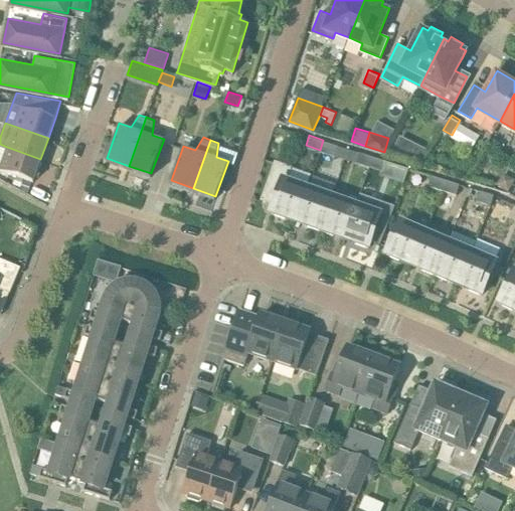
[(324,140),(321,150),(335,154),(338,144),(324,140)]
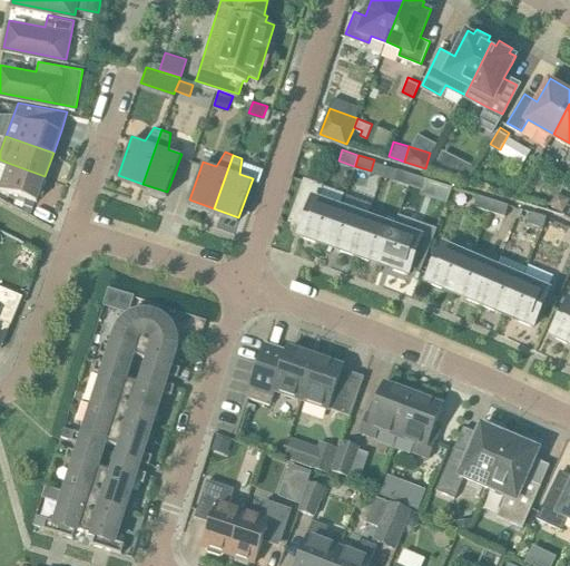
[(462,159),(454,176),(465,182),(473,165),(462,159)]
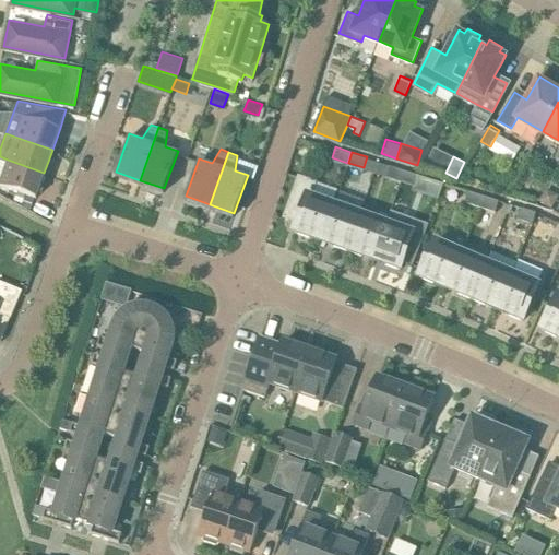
[(8,160),(0,180),(0,182),(36,196),(44,173),(8,160)]
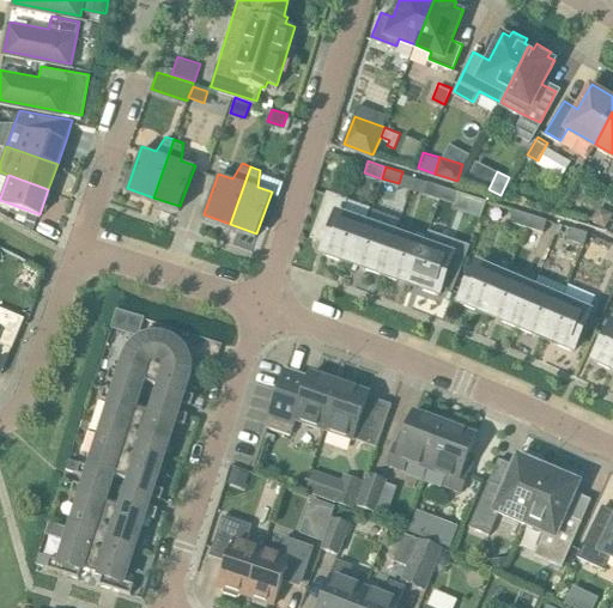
[(438,196),(443,184),(426,178),(423,190),(438,196)]
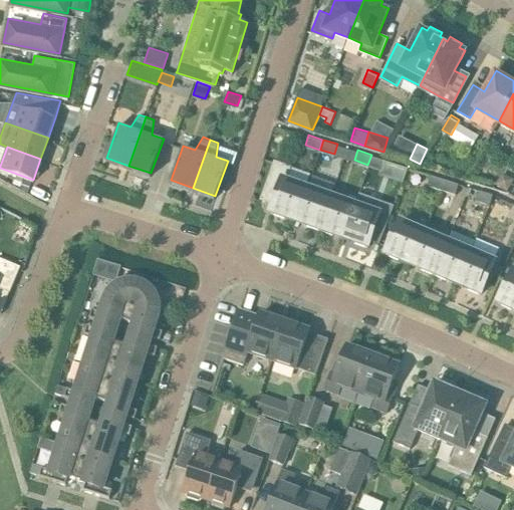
[(371,155),(367,165),(381,169),(386,159),(371,155)]
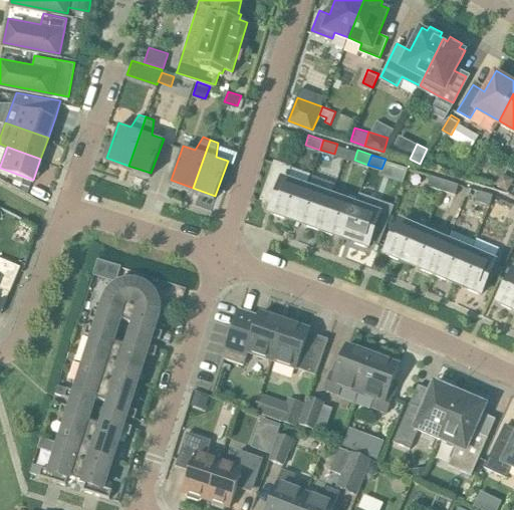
[(307,185),(285,178),(290,165),(276,160),(263,196),(275,200),(271,210),(295,219),(307,185)]
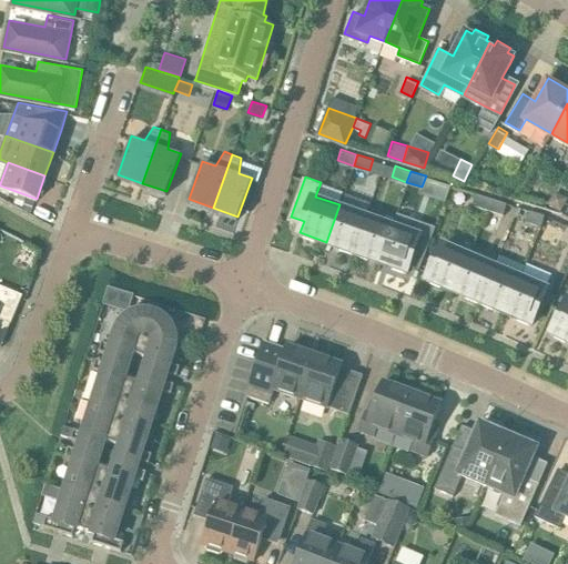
[(567,198),(567,195),(556,189),(548,202),(561,210),(567,198)]
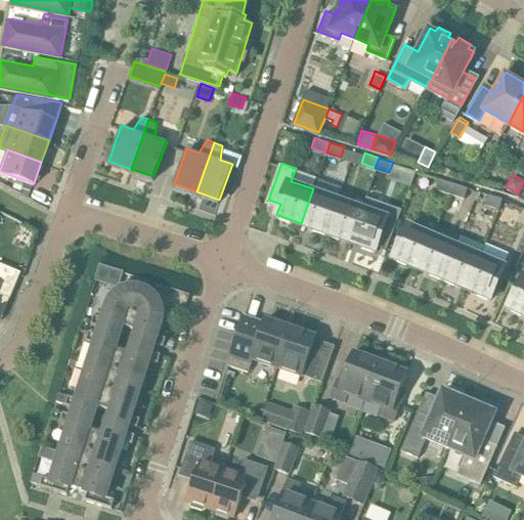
[(453,180),(438,176),(435,187),(449,191),(453,180)]
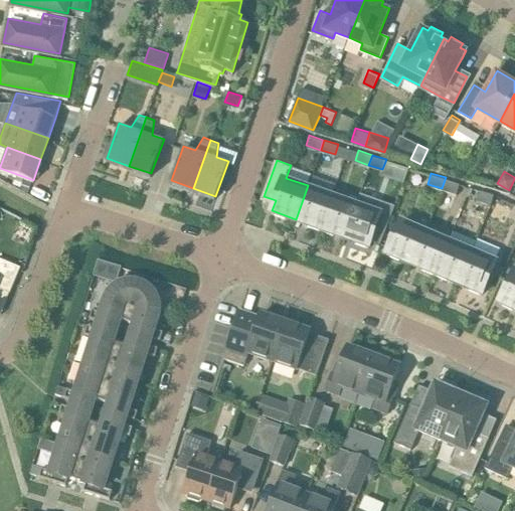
[(442,188),(456,193),(460,182),(446,177),(442,188)]
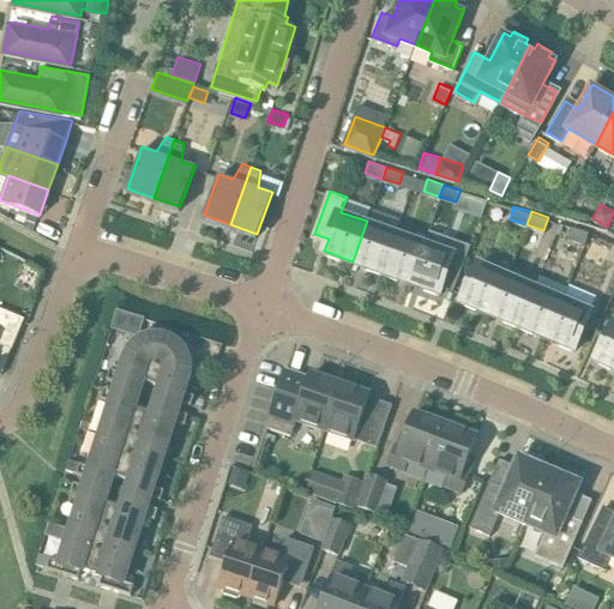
[(396,231),(367,221),(353,261),(383,271),(396,231)]
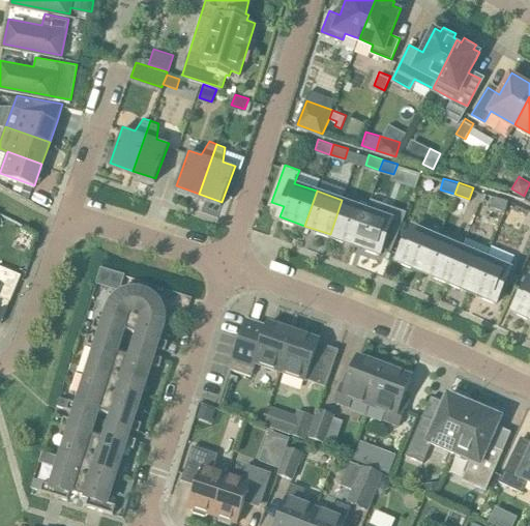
[(493,194),(490,204),(505,209),(508,199),(493,194)]
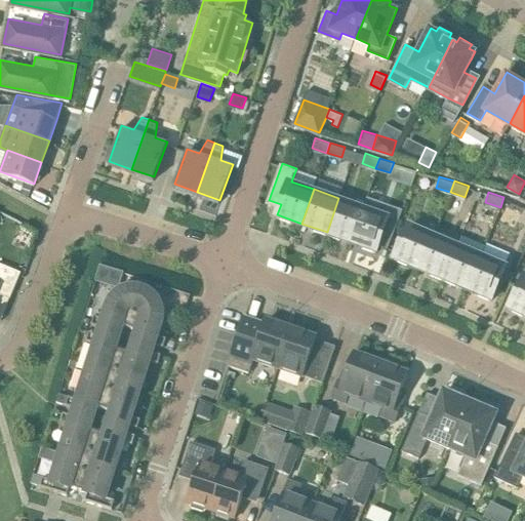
[(364,207),(352,241),(376,250),(378,244),(388,247),(402,210),(367,197),(364,207)]
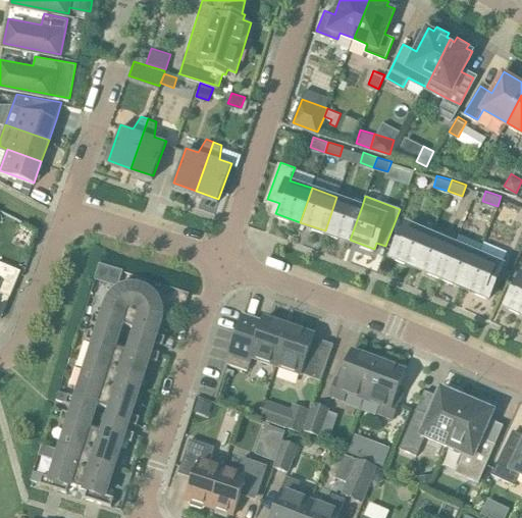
[(362,206),(336,197),(325,230),(350,240),(362,206)]
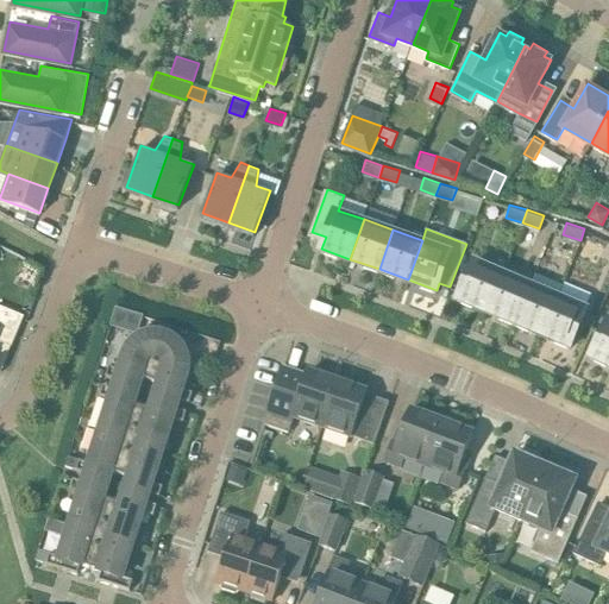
[(487,310),(502,271),(475,259),(458,299),(487,310)]
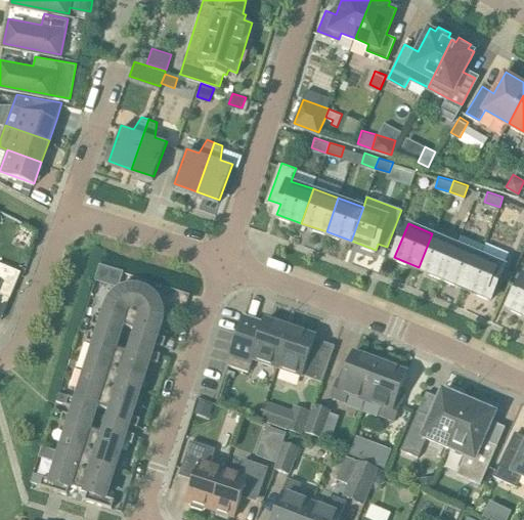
[(442,277),(456,244),(432,233),(419,267),(442,277)]
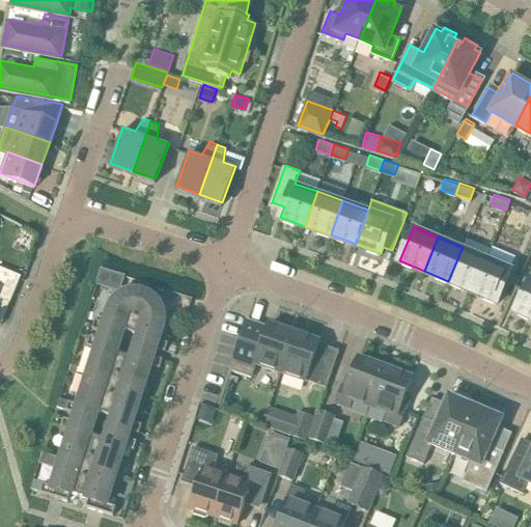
[(463,247),(448,281),(473,292),(486,257),(474,252),(478,242),(467,238),(463,247)]
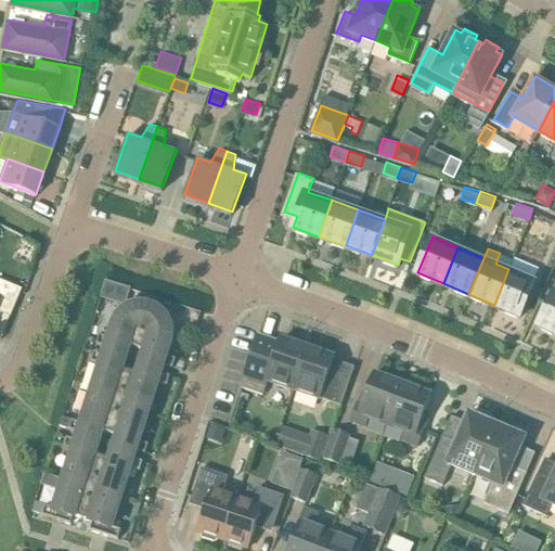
[(494,305),(519,316),(534,280),(508,269),(494,305)]
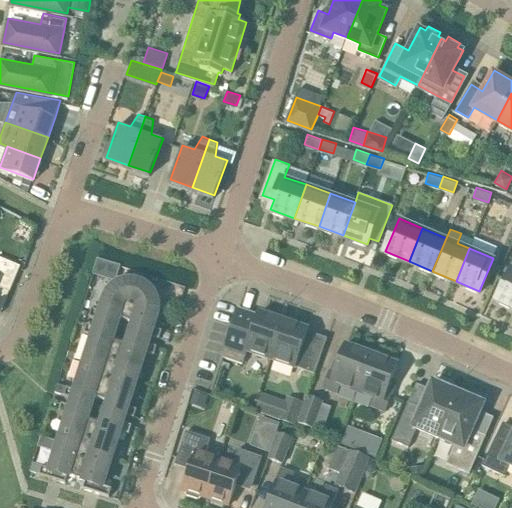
[(0,285),(10,289),(20,264),(0,255),(0,285)]
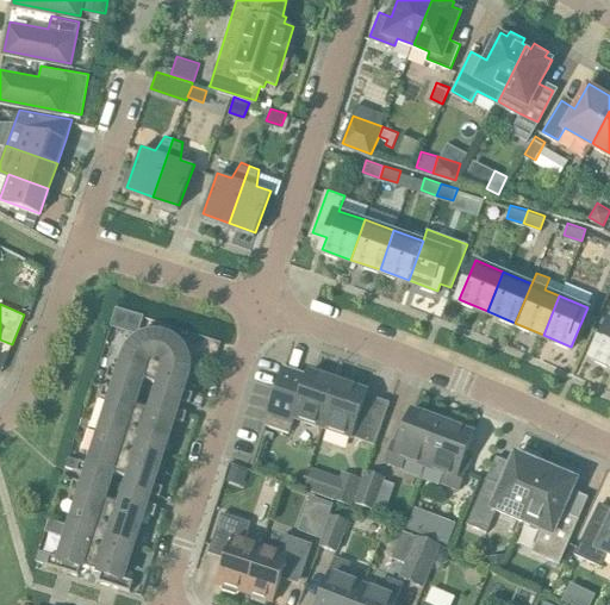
[(116,305),(110,323),(125,328),(131,310),(116,305)]
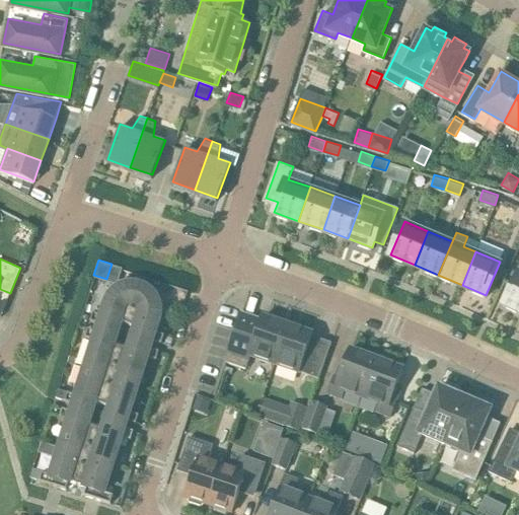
[(518,272),(504,303),(518,310),(518,272)]
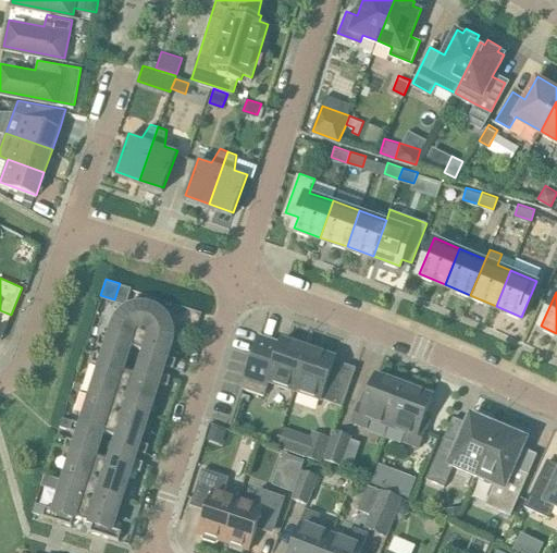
[(137,347),(151,306),(147,305),(143,304),(138,304),(136,305),(133,305),(130,306),(125,308),(123,310),(120,312),(116,316),(114,319),(113,322),(112,326),(111,328),(111,330),(110,334),(110,336),(100,333),(97,343),(125,352),(128,344),(137,347)]
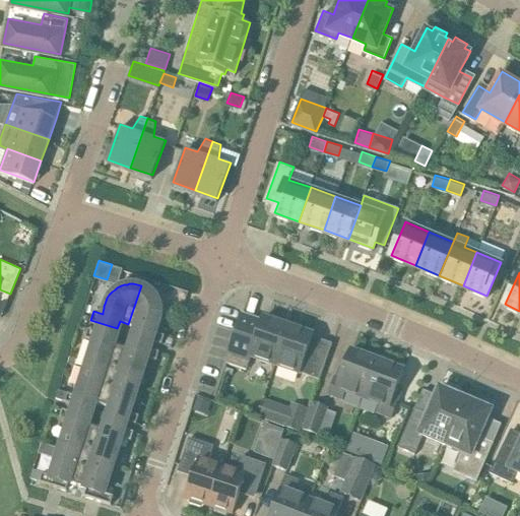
[(161,342),(165,334),(154,331),(155,329),(157,328),(158,324),(160,321),(160,317),(161,314),(161,312),(161,311),(160,308),(160,306),(159,304),(158,301),(156,298),(155,296),(153,293),(150,291),(148,288),(146,287),(144,286),(141,285),(128,324),(137,326),(135,334),(161,342)]
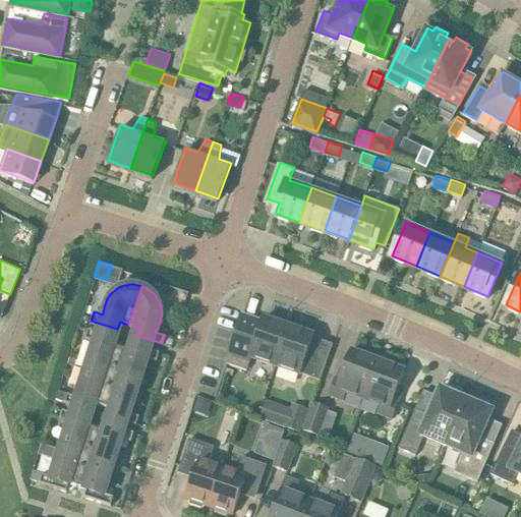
[(242,310),(237,326),(227,361),(246,368),(251,354),(275,362),(288,324),(264,316),(263,317),(242,310)]
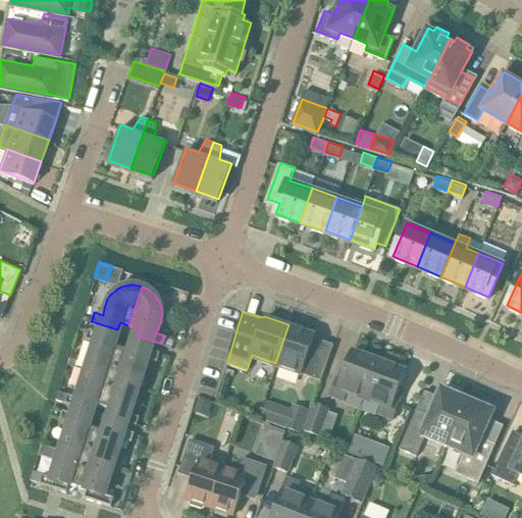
[(289,324),(275,363),(301,372),(314,333),(289,324)]
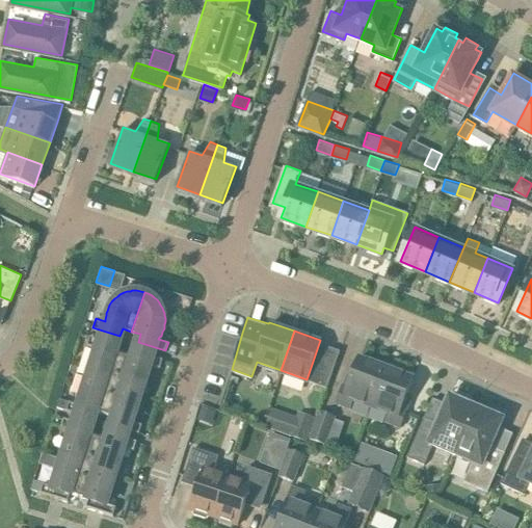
[(114,384),(124,354),(115,351),(117,344),(90,335),(87,344),(98,347),(88,375),(114,384)]
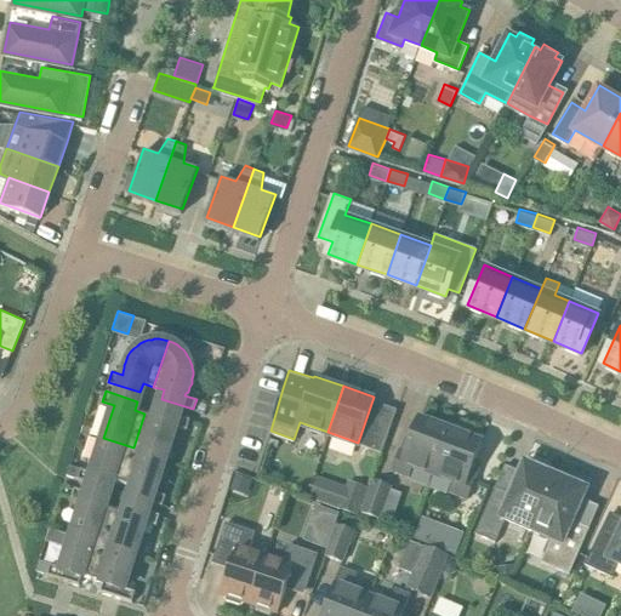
[(199,400),(197,409),(204,411),(206,403),(199,400)]
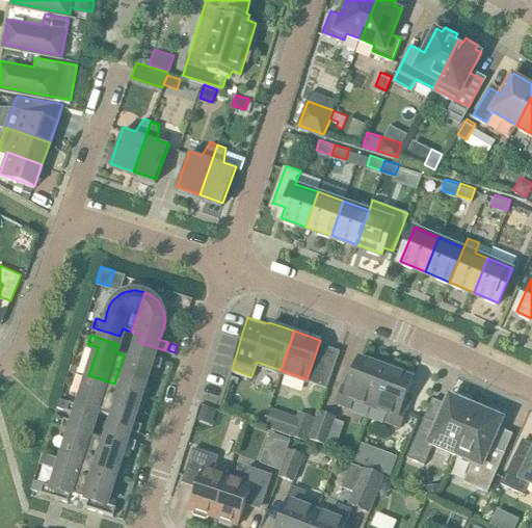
[(114,384),(141,392),(151,364),(160,367),(163,359),(135,349),(133,357),(124,354),(114,384)]
